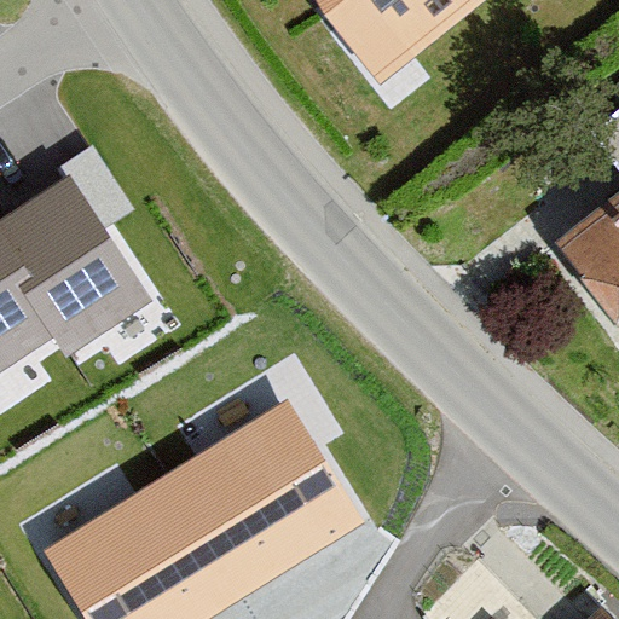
[(470,0),(313,0),(328,30),(380,85),(470,0)]
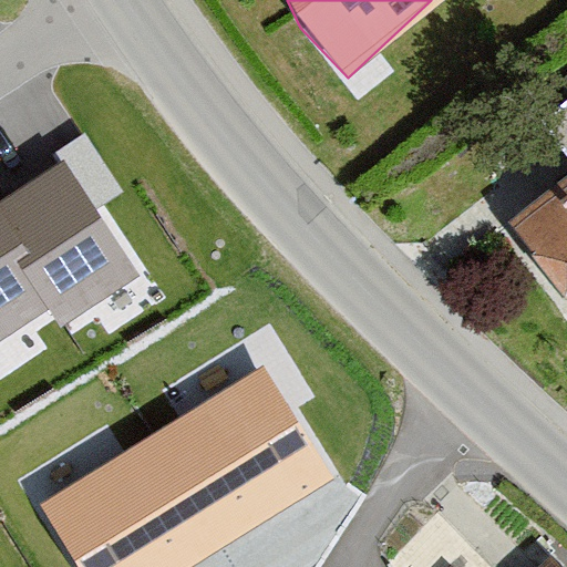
[(566,111),(539,132),(566,168),(566,111)]
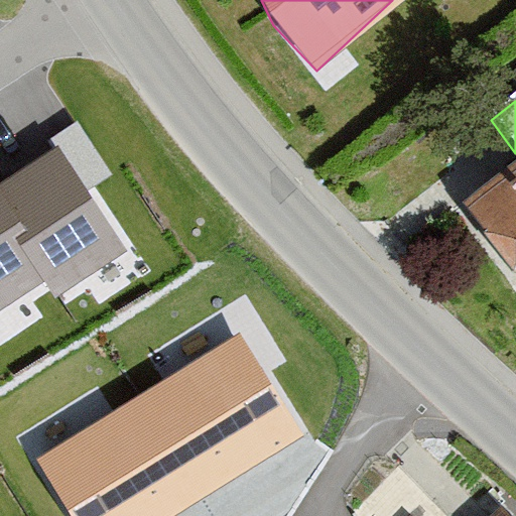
[(0,308),(42,280),(54,298),(125,252),(59,154),(0,194),(0,308)]
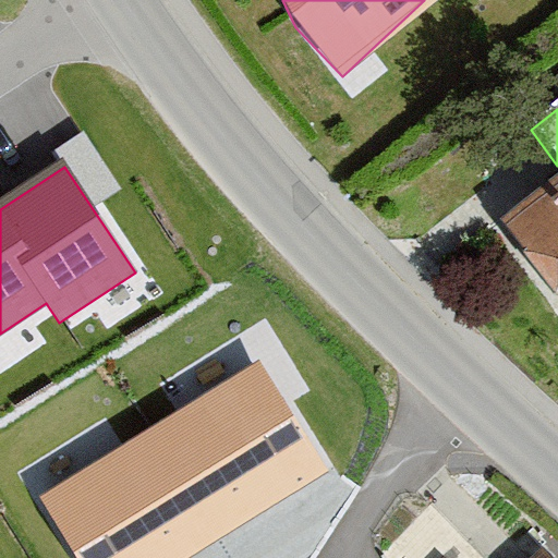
[(557,201),(510,237),(557,302),(557,201)]
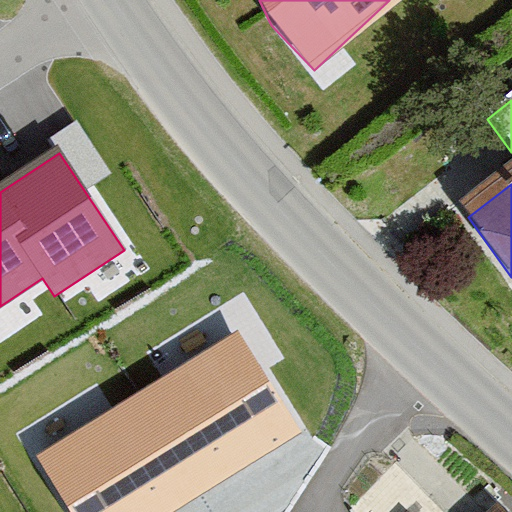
[(236,330),(33,454),(68,511),(171,511),(300,434),(236,330)]
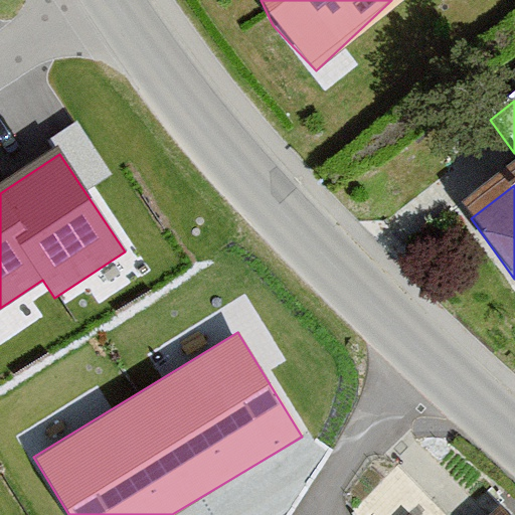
[(513,514),(500,501),(485,514),(513,514)]
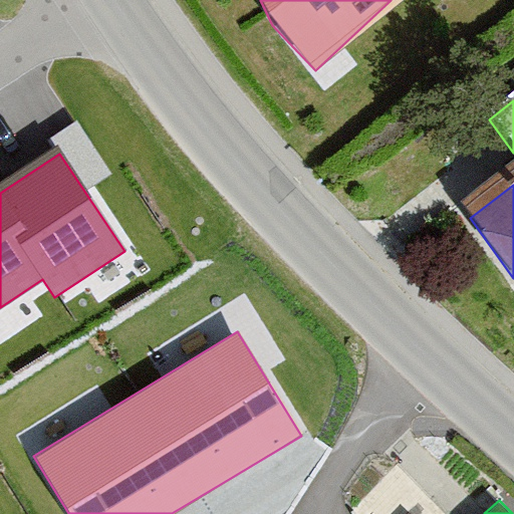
All buildings are outlined.
